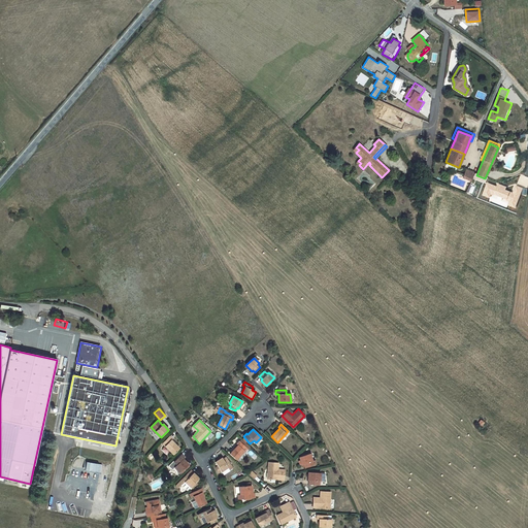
[(174,443),(171,440),(172,439),(169,436),(162,443),(165,446),(162,449),(162,451),(166,454),(167,454),(170,451),(173,455),(179,449),(174,443)]
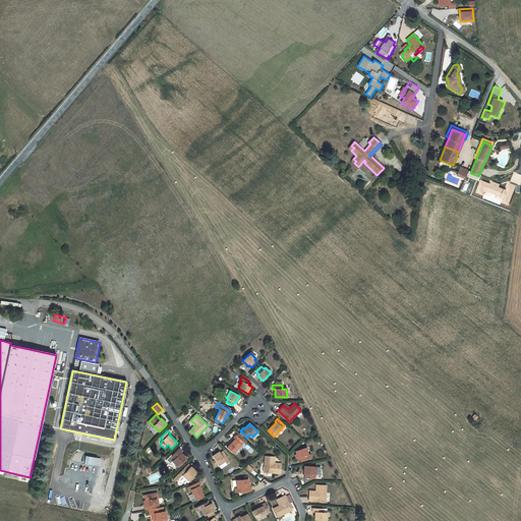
[(238,433),(236,436),(233,439),(234,439),(235,440),(231,443),(227,448),(233,454),(243,442),(245,444),(247,442),(238,433)]
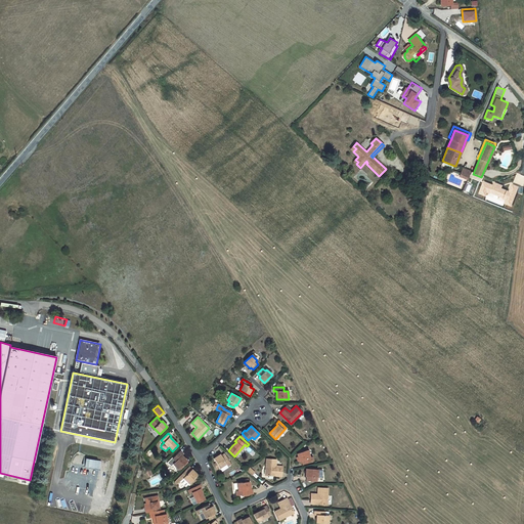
[(310,457),(307,450),(297,453),(300,462),(301,461),(302,464),(313,461),(312,456),(310,457)]
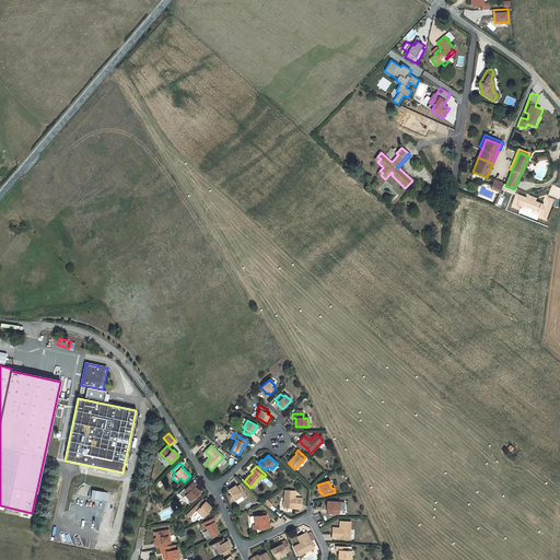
[(196,486),(193,482),(182,492),(181,492),(175,498),(179,501),(185,496),(191,502),(200,493),(195,487),(196,486)]
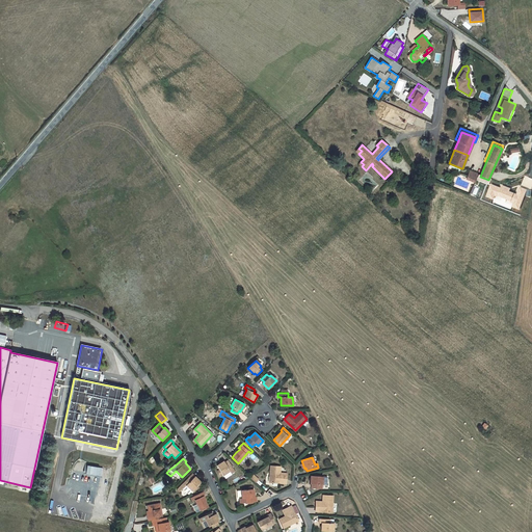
[(235,471),(228,460),(224,462),(223,461),(217,466),(219,470),(217,471),(220,476),(222,474),(222,475),(230,471),(231,473),(235,471)]
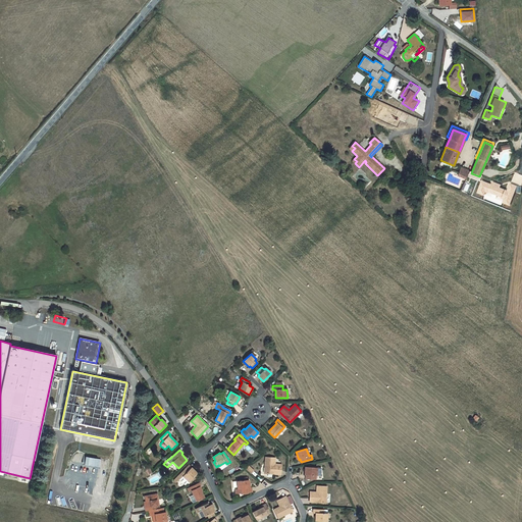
[(264,473),(280,475),(280,467),(274,466),(274,464),(275,458),(265,457),(264,473)]
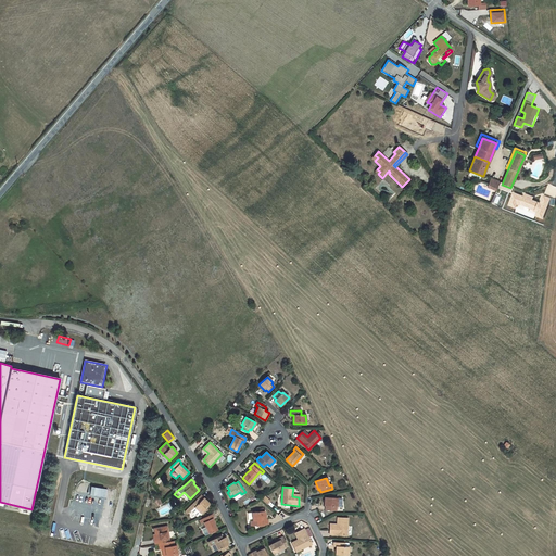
[(210,504),(201,495),(190,506),(193,509),(191,510),(198,516),(201,513),(209,505),(210,504)]
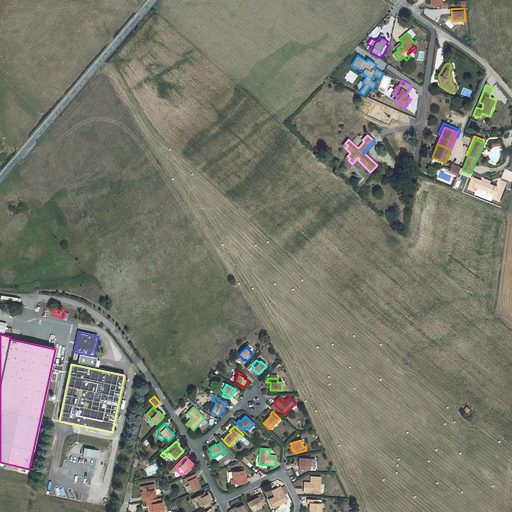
[(311,459),(299,458),(298,466),(299,466),(299,469),(309,470),(309,466),(310,467),(311,459)]
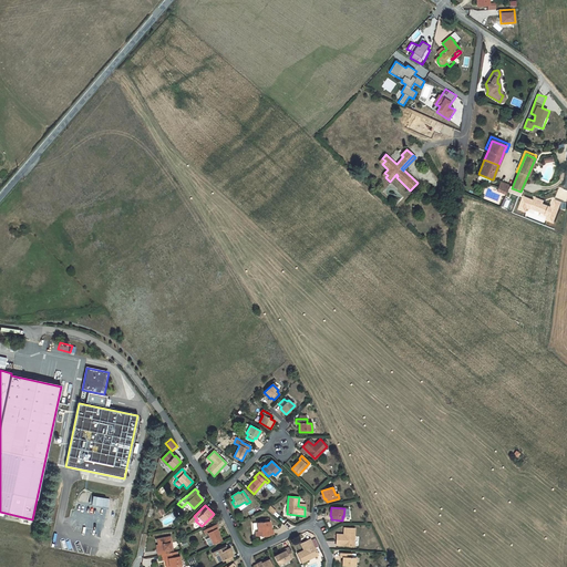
[(214,516),(213,515),(205,523),(206,524),(214,516)]
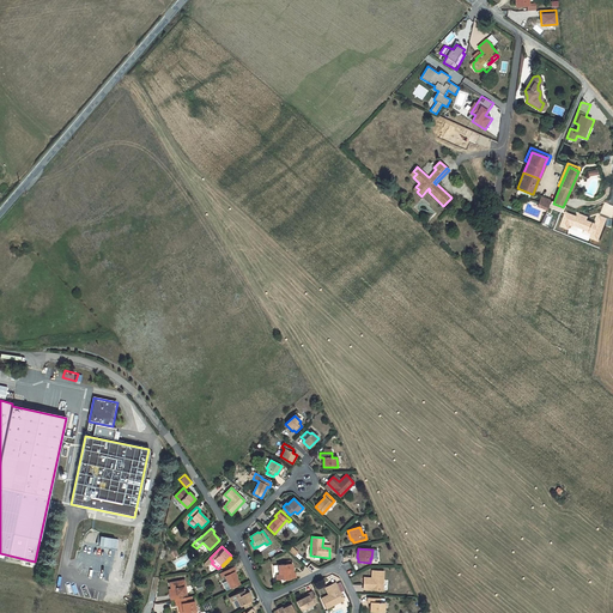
[(292,564),(278,565),(279,575),(275,575),(277,580),(296,578),(295,572),(293,574),(292,564)]
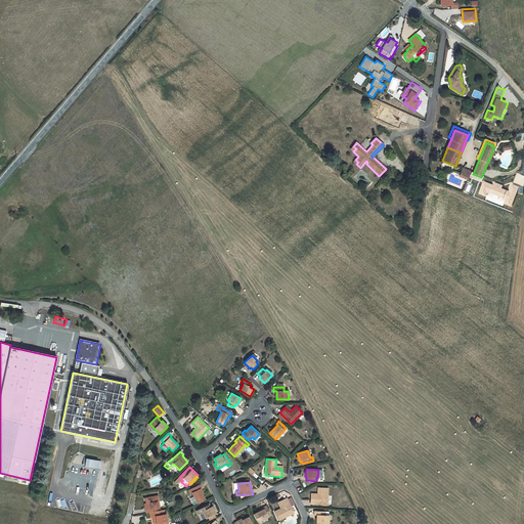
[(202,488),(200,484),(190,489),(191,492),(197,504),(205,499),(202,493),(200,489),(201,488),(202,488)]
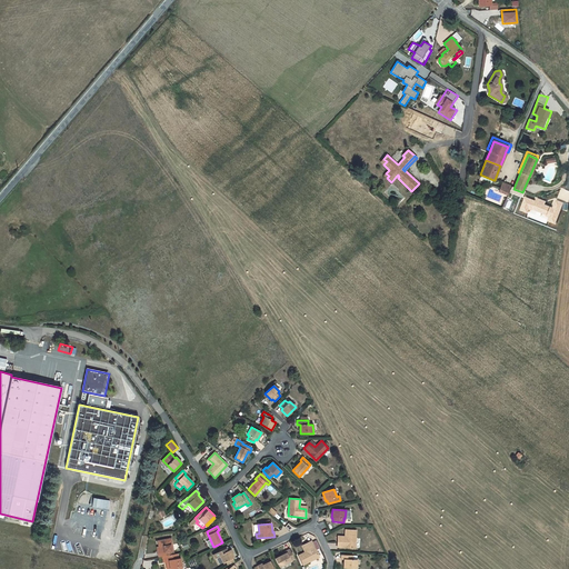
[(338,538),(338,547),(355,548),(356,530),(346,530),(345,537),(345,539),(338,538)]
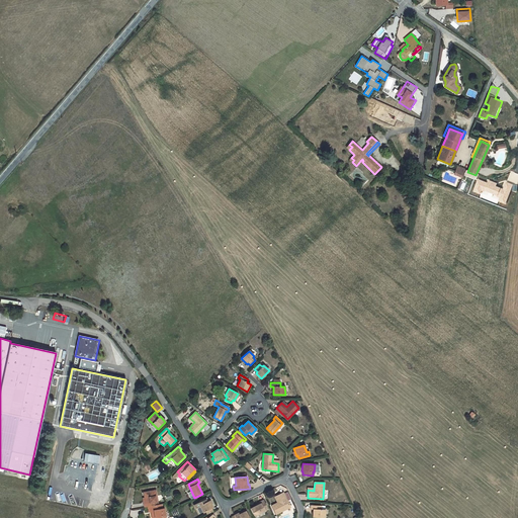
[(156,491),(144,493),(145,498),(146,503),(144,504),(145,507),(148,507),(156,505),(155,502),(156,502),(155,497),(157,496),(156,491)]
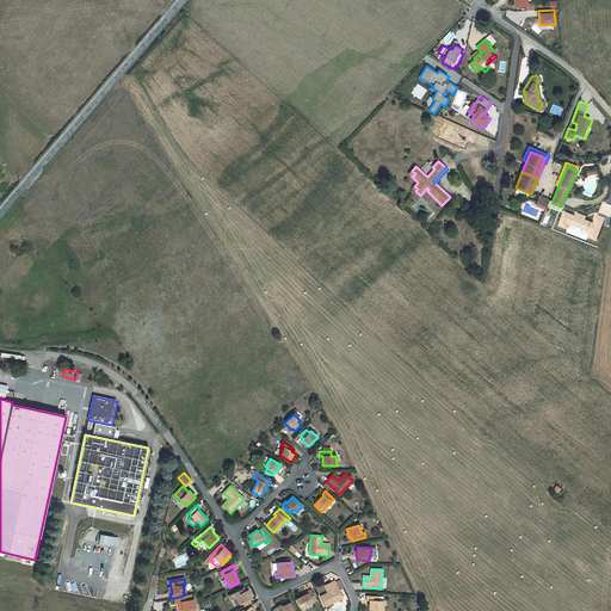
[(343,598),(334,581),(326,585),(329,592),(327,593),(321,597),(326,606),(343,598)]
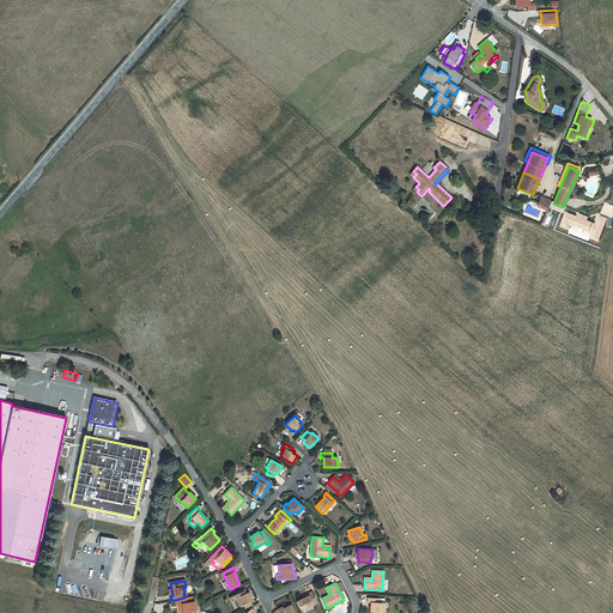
[(244,589),(236,593),(237,594),(229,598),(231,602),(237,599),(241,606),(243,605),(246,610),(253,605),(250,601),(252,601),(248,593),(246,593),(244,589)]
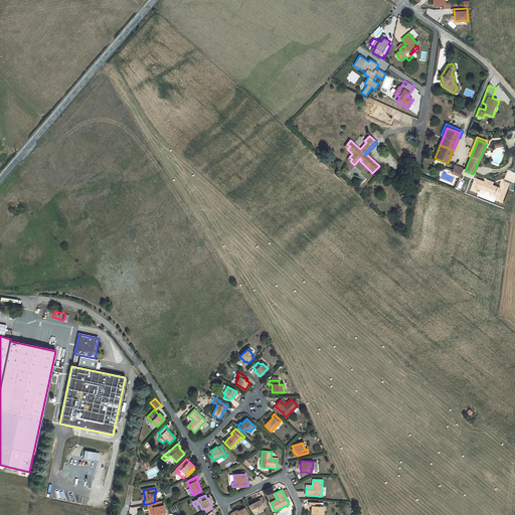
[(255,503),(249,506),(252,513),(267,506),(262,497),(259,499),(260,501),(255,503)]
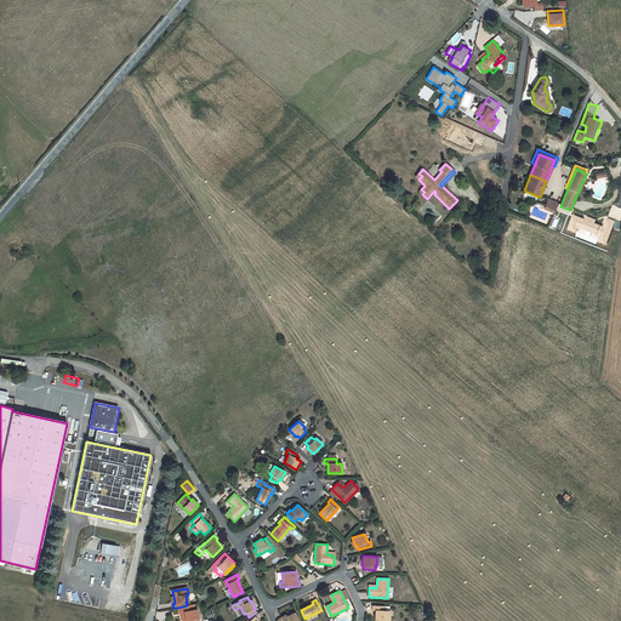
[(195,610),(194,604),(189,605),(187,605),(177,608),(178,614),(181,614),(184,613),(186,620),(198,620),(197,610),(195,610)]
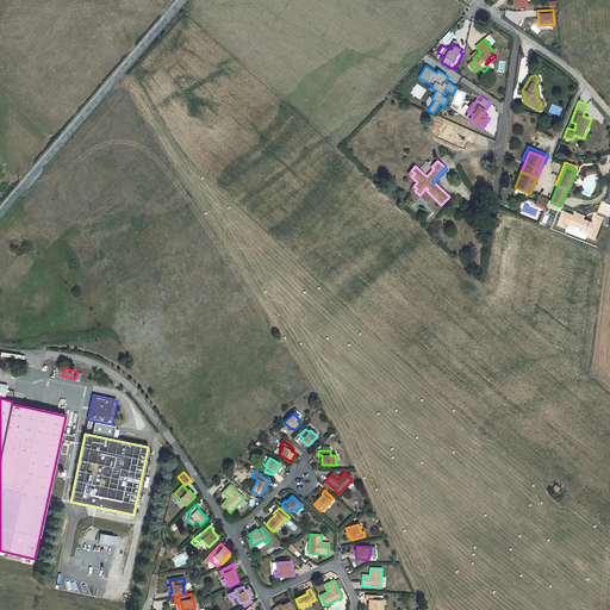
[(378,596),(366,595),(366,599),(368,599),(368,609),(383,609),(383,601),(378,599),(378,596)]
